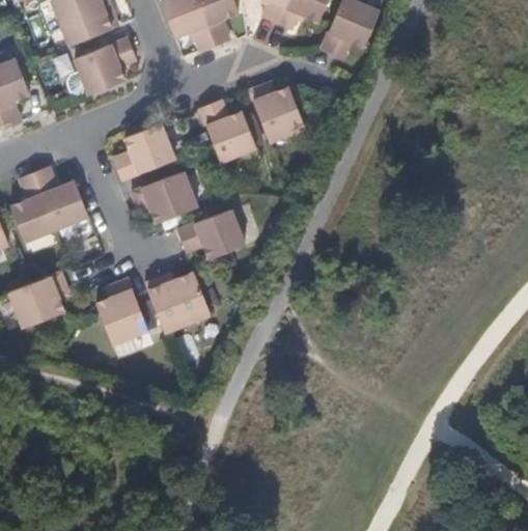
[(52,0),(71,45),(119,27),(113,12),(107,14),(102,2),(101,0),(52,0)]
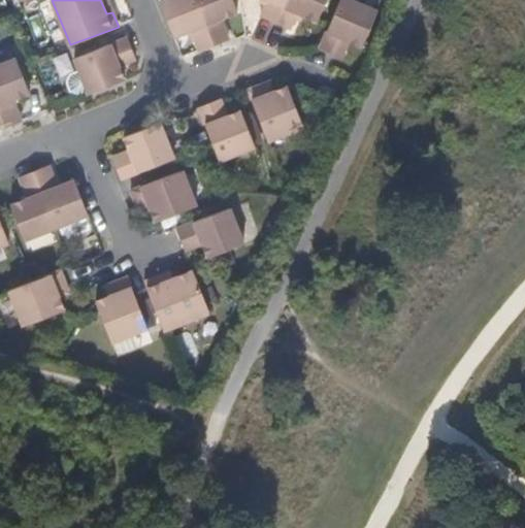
[(106,13),(112,12),(106,0),(101,2),(106,13)]
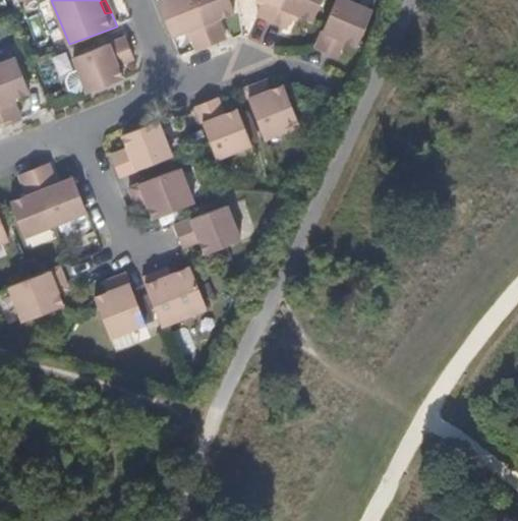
[(196,51),(212,45),(194,0),(165,0),(160,2),(173,38),(189,32),(196,51)]
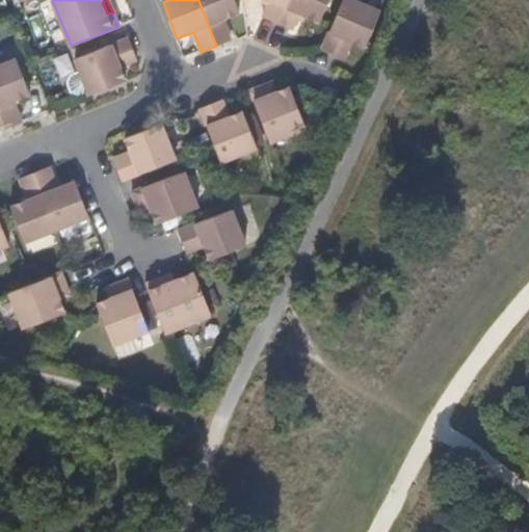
[(199,0),(216,46),(231,41),(222,20),(239,14),(234,0),(199,0)]
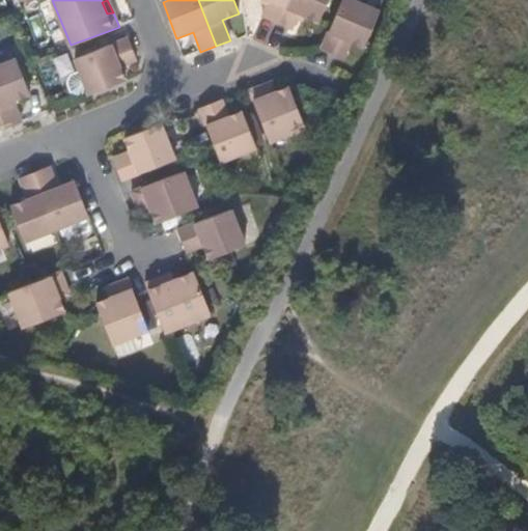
[(264,19),(277,26),(288,0),(265,0),(270,2),(264,19)]
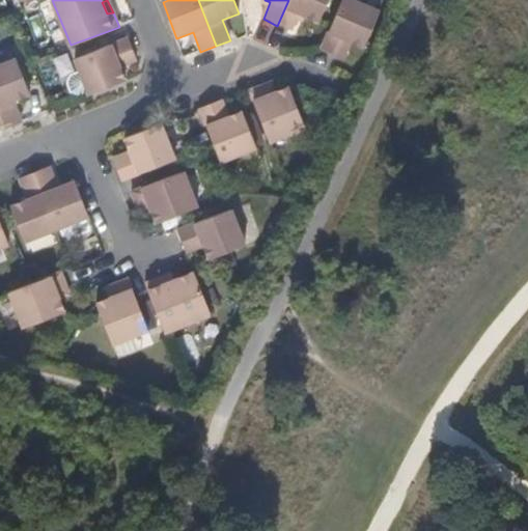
[(288,0),(277,26),(292,31),(299,16),(320,24),(329,0),(288,0)]
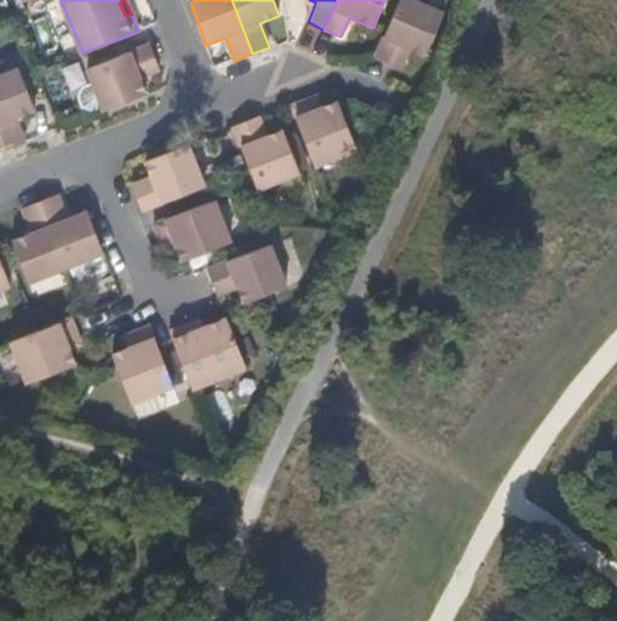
[(377,58),(375,60),(394,67),(403,49),(412,52),(426,58),(444,17),(404,0),(377,58)]
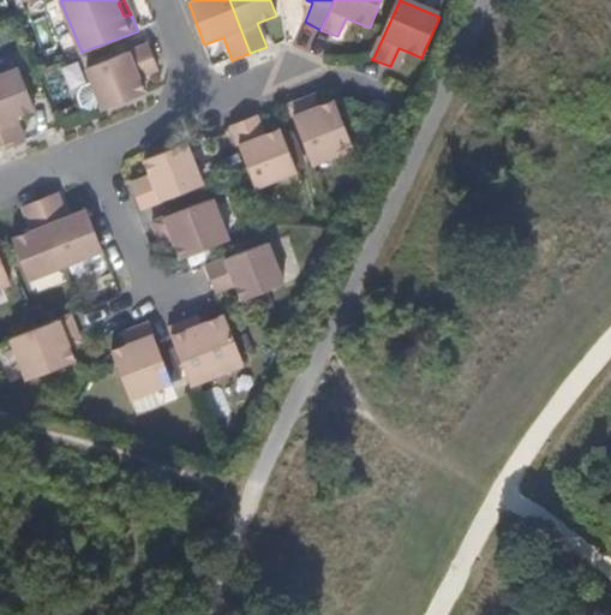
[(103,108),(144,93),(138,77),(135,70),(155,63),(148,45),(88,67),(93,83),(102,105),(103,108)]
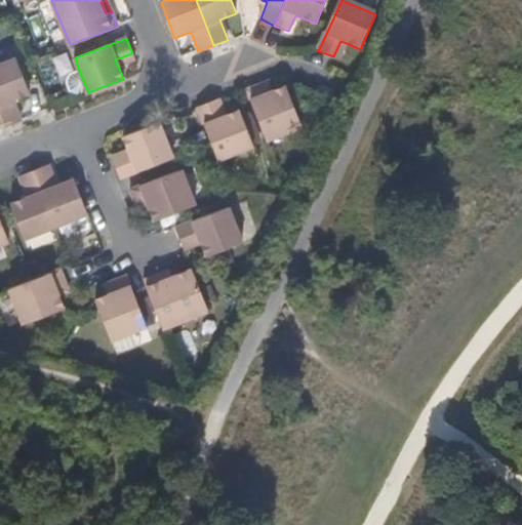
[(340,61),(349,44),(340,41),(333,56),(340,61)]
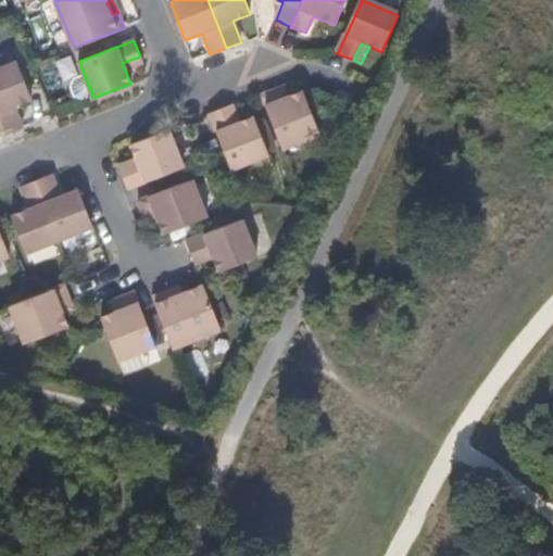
[(122,63),(125,70),(142,63),(140,57),(122,63)]
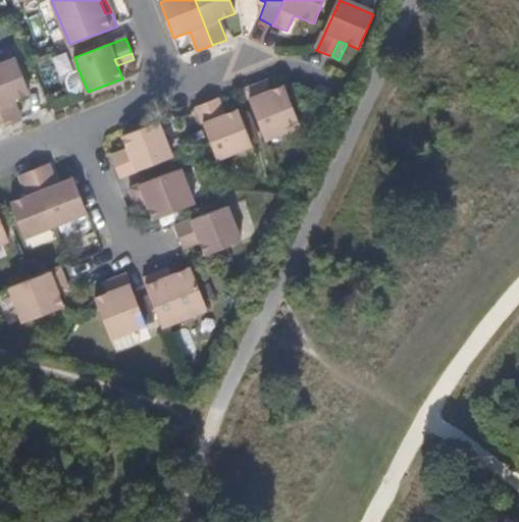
[(6,123),(20,117),(13,97),(29,91),(15,57),(0,62),(0,106),(5,119),(6,123)]
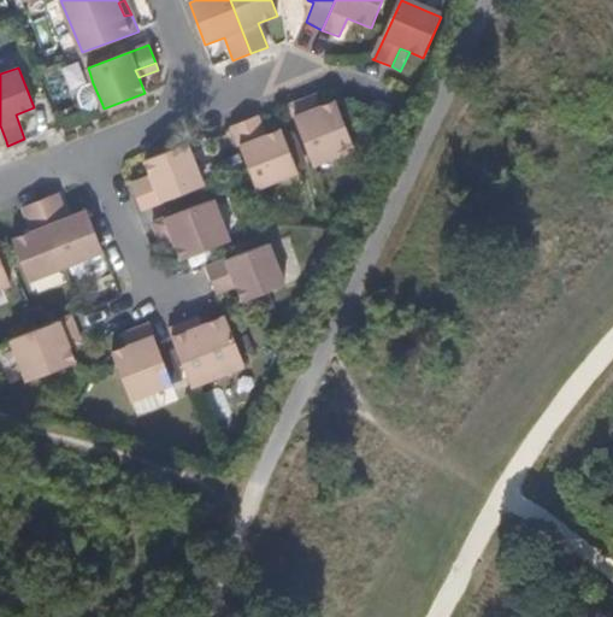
[(93,110),(102,105),(93,83),(83,87),(80,95),(84,107),(93,110)]
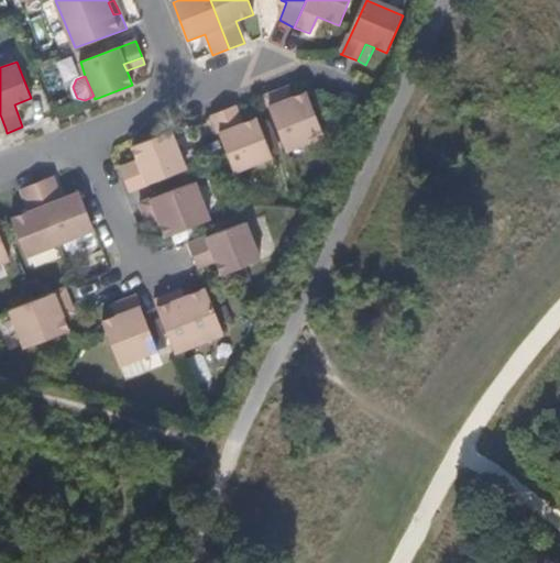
[(291,88),(281,91),(283,98),(285,102),(295,99),(291,88)]
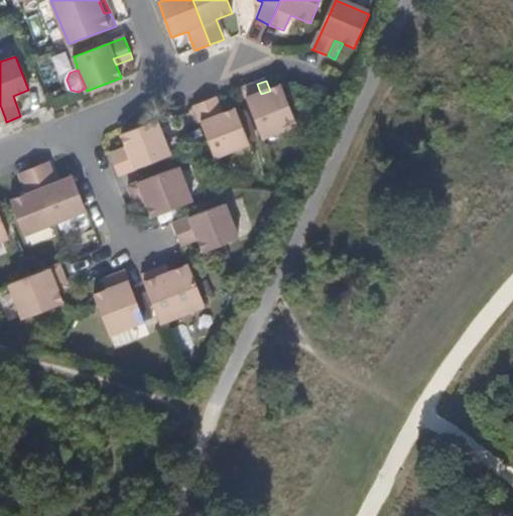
[(243,90),(261,138),(296,126),(281,87),(270,91),(261,94),(259,90),(257,84),(243,90)]
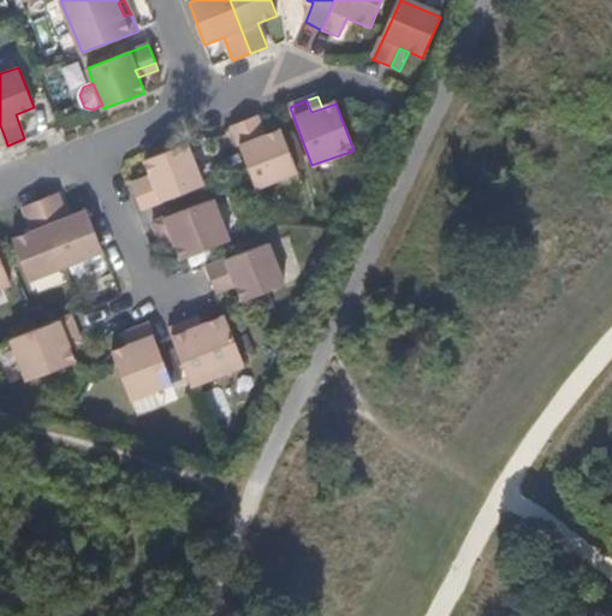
[(259,117),(249,120),(257,140),(266,136),(259,117)]
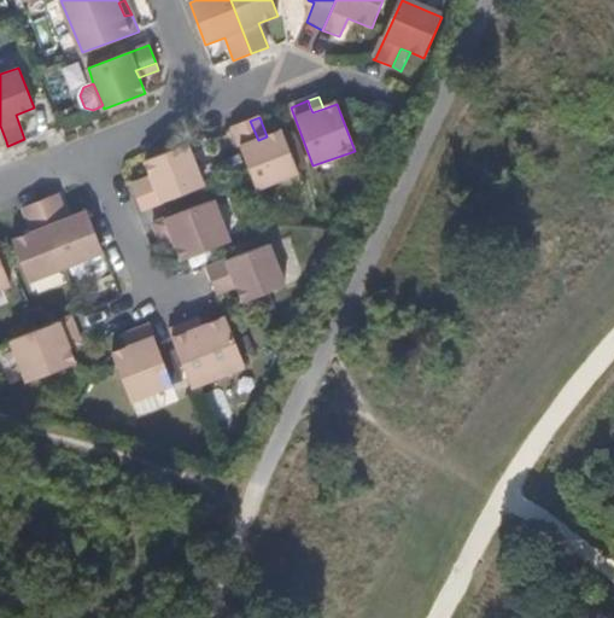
[(250,121),(233,128),(249,169),(256,188),(297,174),(280,132),(267,136),(258,140),(250,121)]
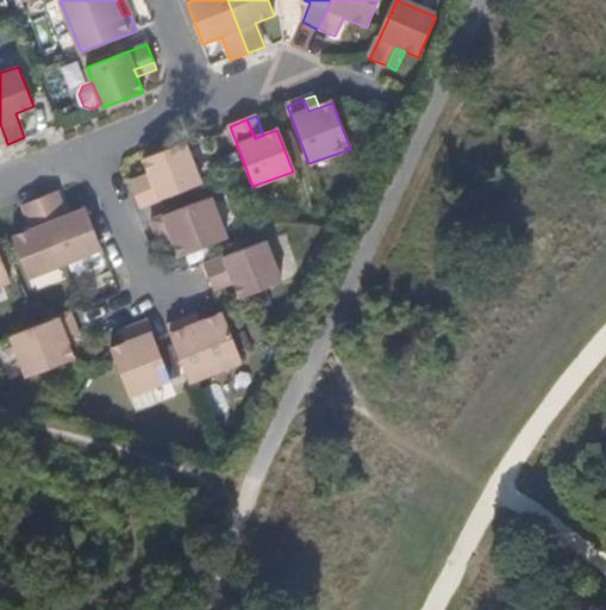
[(132,188),(139,206),(200,185),(185,143),(143,159),(148,174),(151,181),(132,188)]
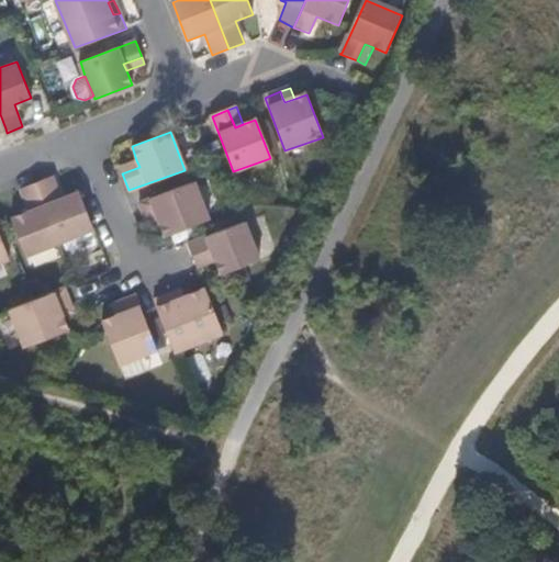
[(121,169),(122,173),(140,167),(136,160),(120,166),(121,169)]
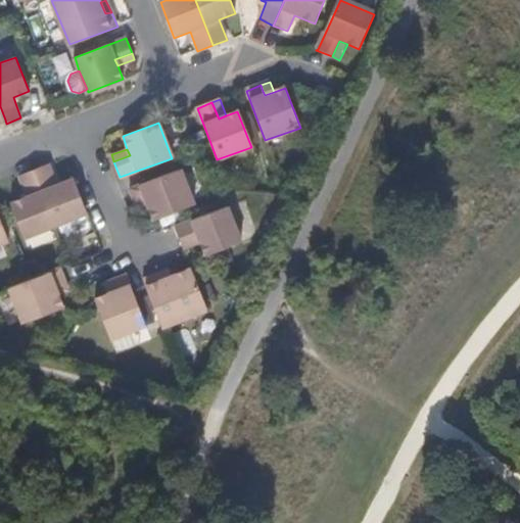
[(48,164),(33,170),(54,224),(86,212),(73,178),(57,184),(48,164)]
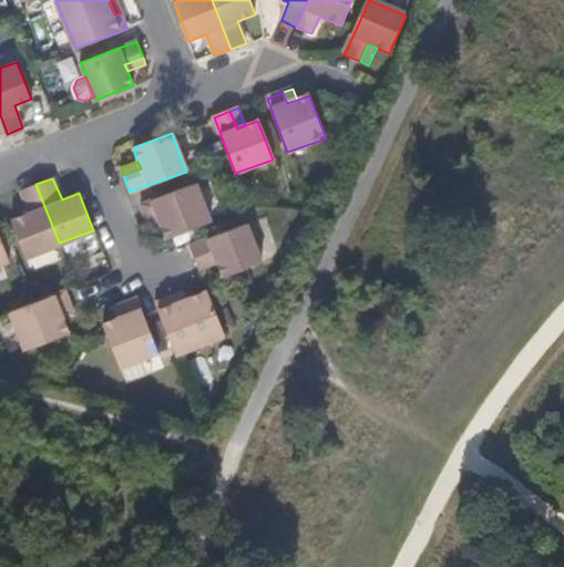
[(59,243),(36,184),(21,189),(29,212),(11,218),(24,256),(59,243)]
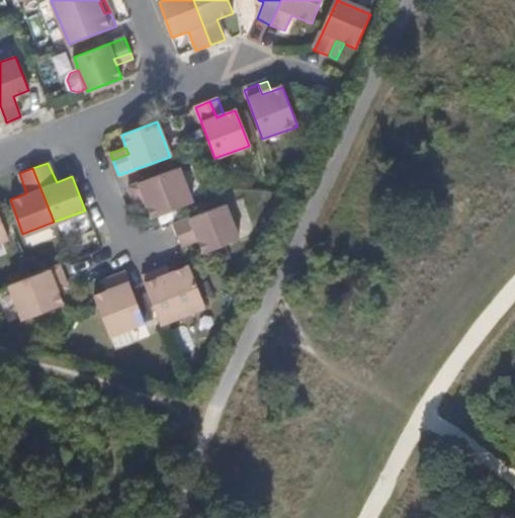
[(146,204),(151,218),(191,203),(178,168),(127,186),(134,201),(143,197),(146,204)]
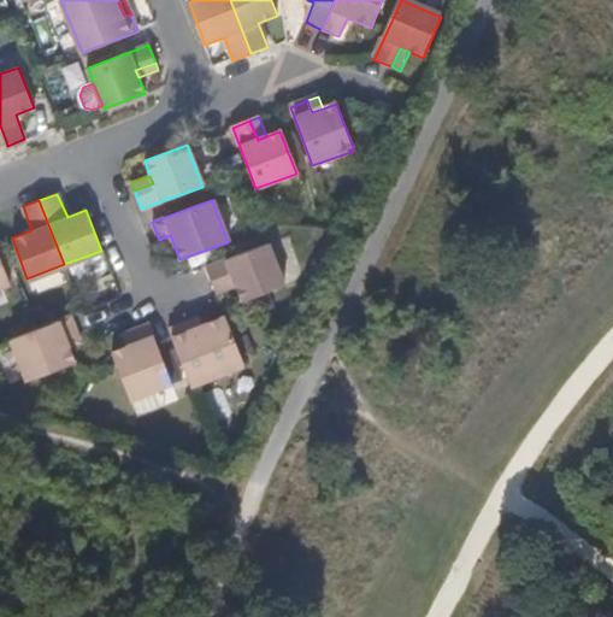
[(163,247),(174,244),(170,235),(159,240),(163,247)]
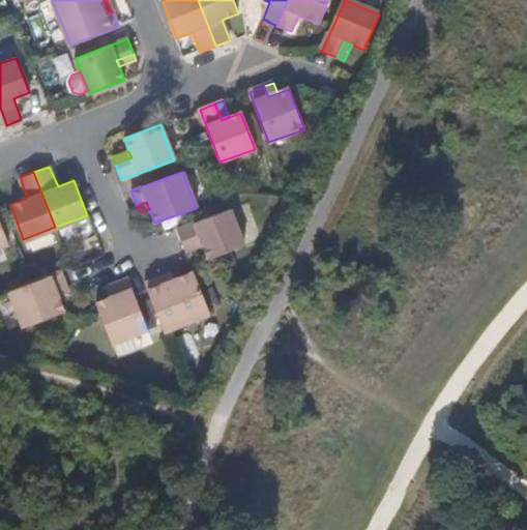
[(199,239),(202,247),(207,259),(242,245),(230,210),(177,230),(182,245),(199,239)]
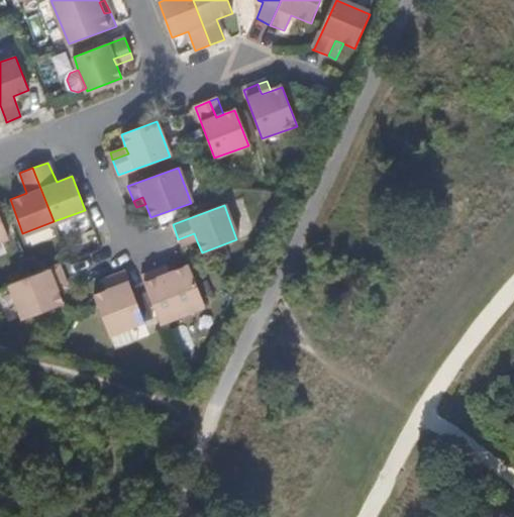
[(178,239),(181,247),(197,241),(194,233),(178,239)]
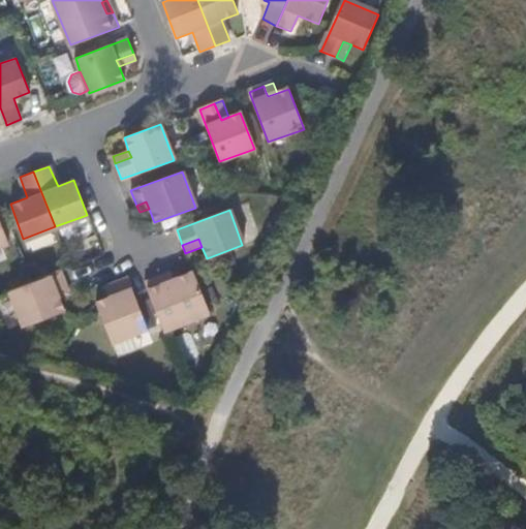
[(31,280),(8,289),(21,323),(62,309),(57,296),(55,289),(64,285),(59,270),(31,280)]
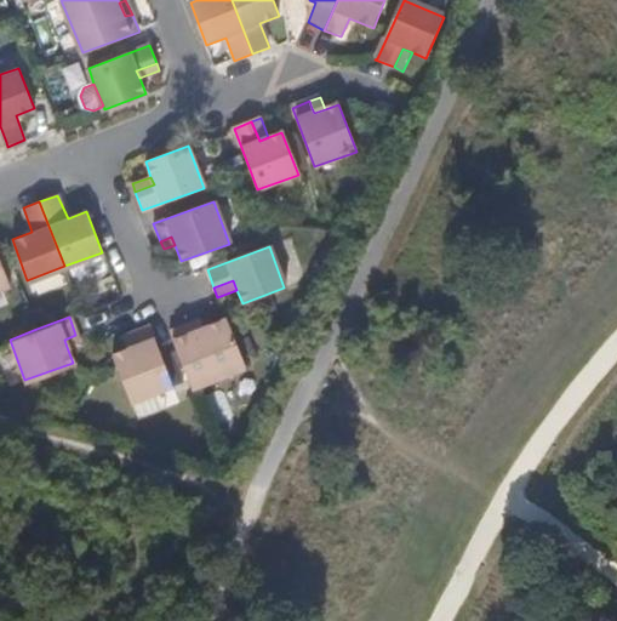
[(167,331),(190,389),(244,368),(224,318),(201,326),(188,332),(186,325),(167,331)]
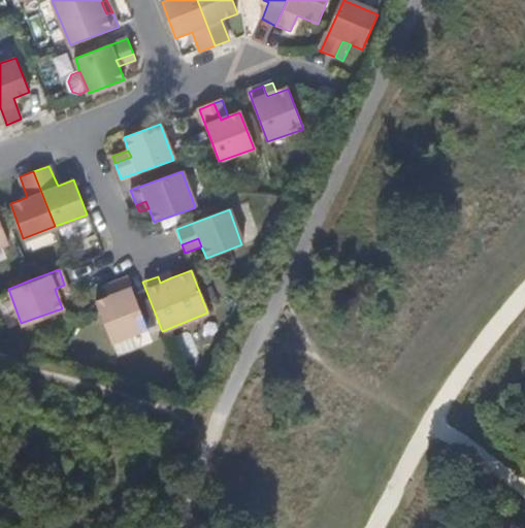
[(160,283),(171,277),(168,272),(158,276),(160,283)]
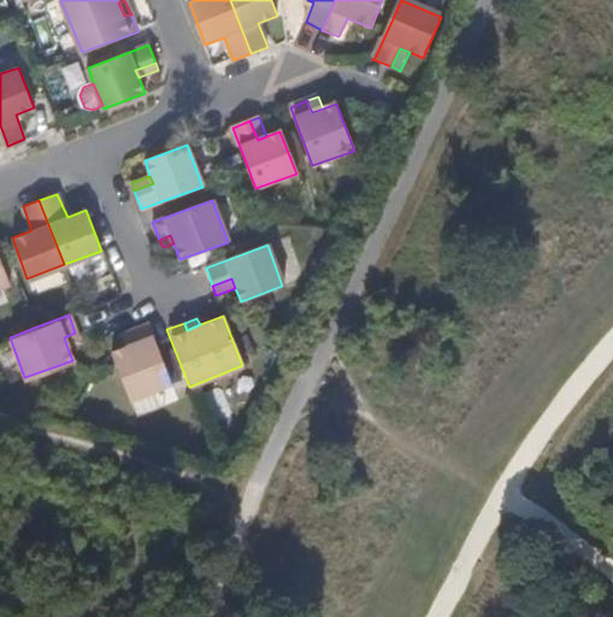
[(133,344),(124,346),(111,352),(128,398),(181,378),(169,350),(158,353),(146,324),(128,330),(133,344)]
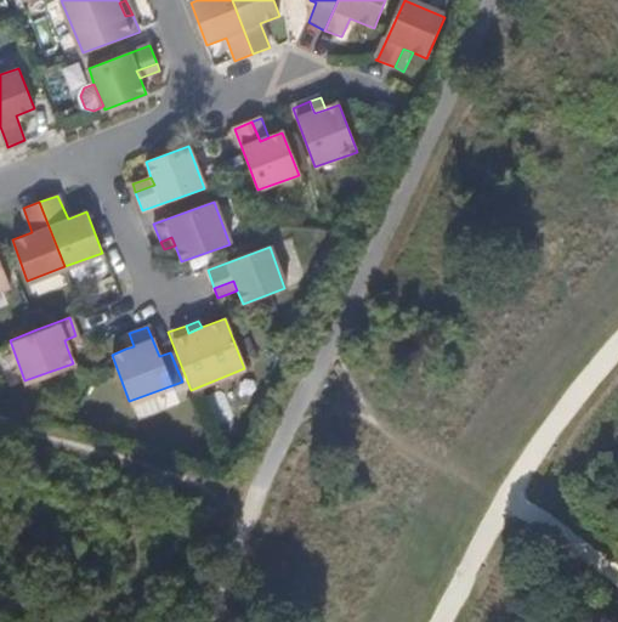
[(129,333),(120,337),(125,349),(134,346),(129,333)]
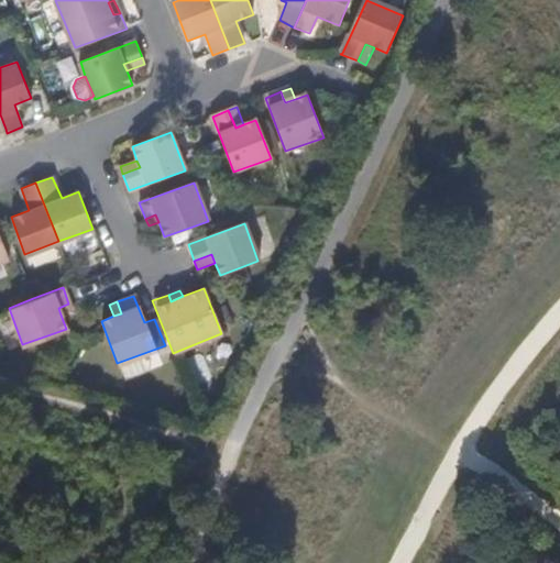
[(58,308),(61,315),(70,311),(68,304),(58,308)]
